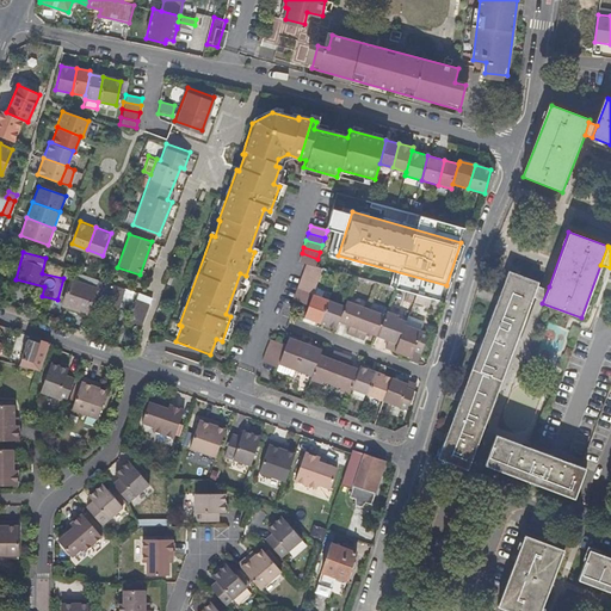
[(318,259),(302,253),(300,263),(307,265),(315,269),(318,259)]
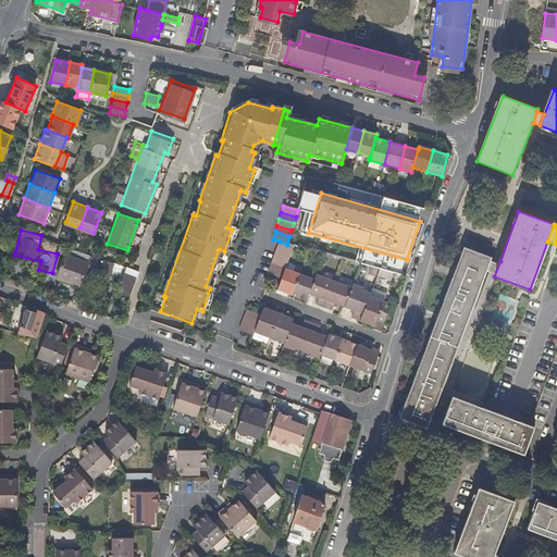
[(287,245),(280,242),(277,249),(291,254),(294,246),(287,245)]
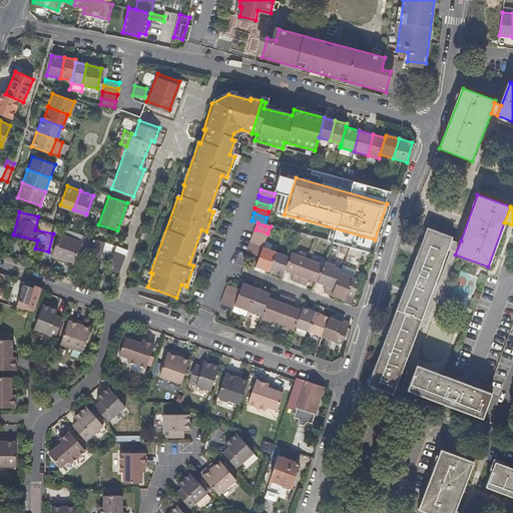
[(84,233),(67,226),(64,233),(62,233),(53,254),(73,262),(84,233)]
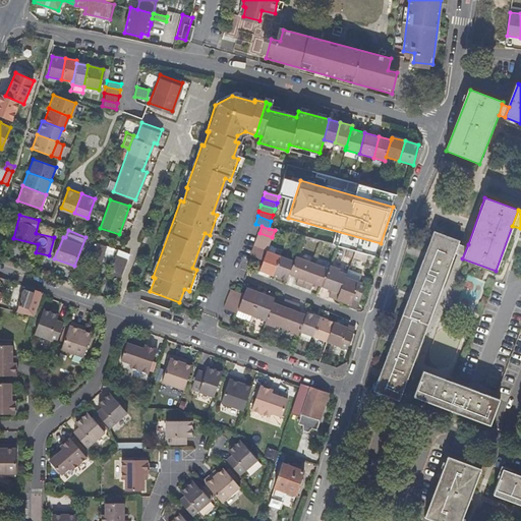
[(398,400),(453,255),(458,241),(432,231),(372,391),(398,400)]
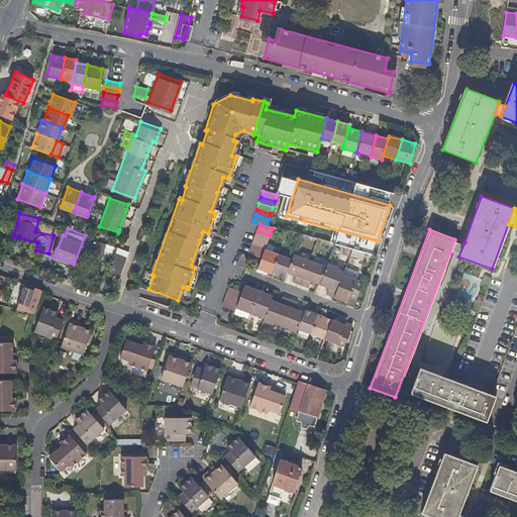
[(270,235),(257,231),(254,237),(268,242),(270,235)]
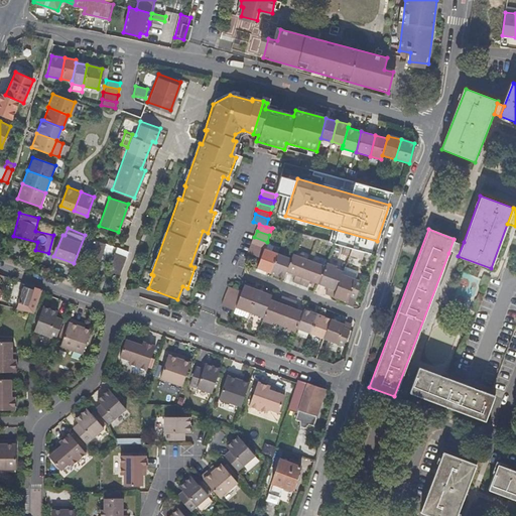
[(267,242),(254,237),(252,242),(265,247),(267,242)]
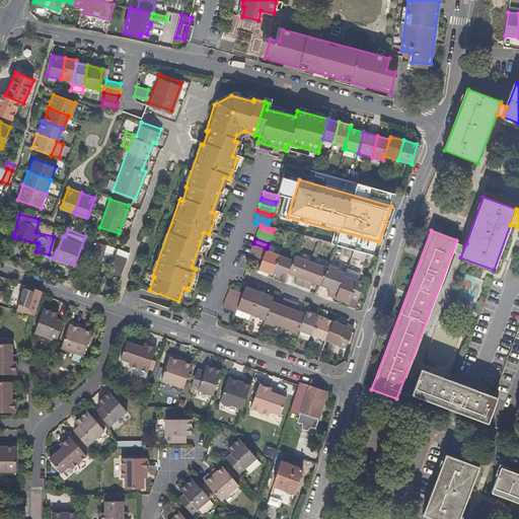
[(466,243),(456,240),(451,254),(460,257),(466,243)]
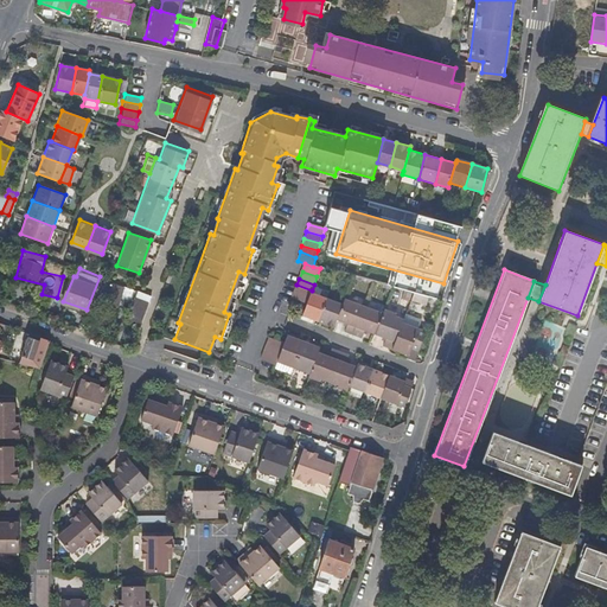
[(312,291),(296,285),(294,292),(308,298),(310,294),(312,291)]
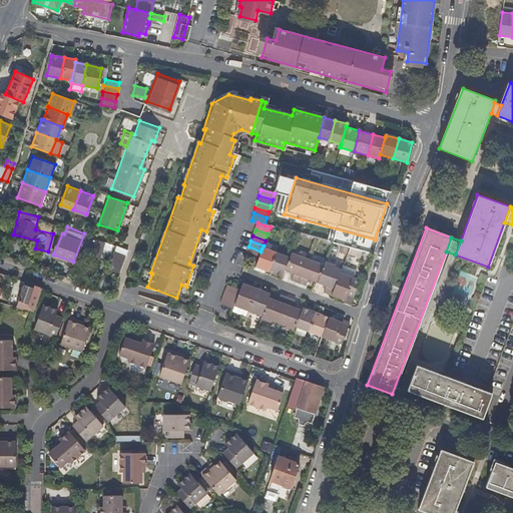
[(109,253),(111,245),(104,243),(102,251),(109,253)]
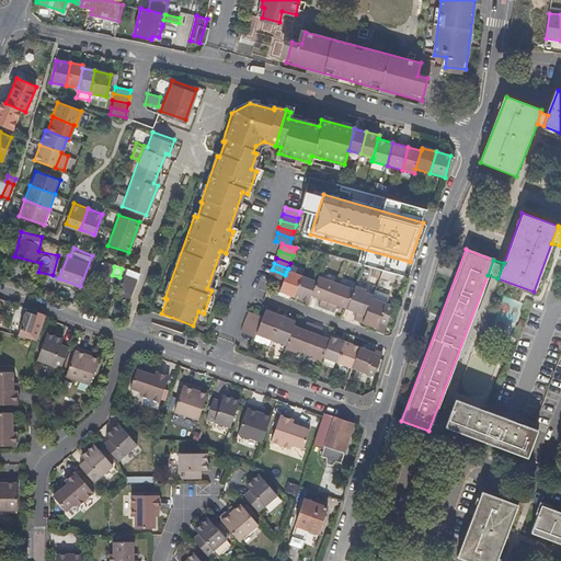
[(268,277),(283,283),(285,275),(272,270),(268,277)]
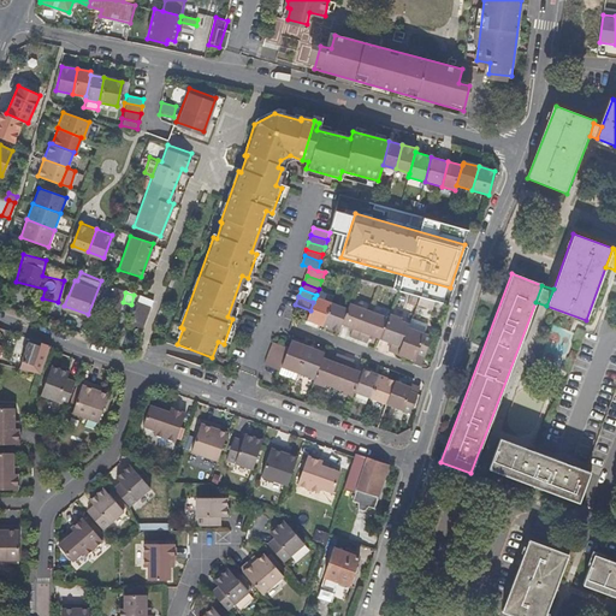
[(311,311),(306,323),(321,329),(330,304),(314,298),(313,302),(311,311)]
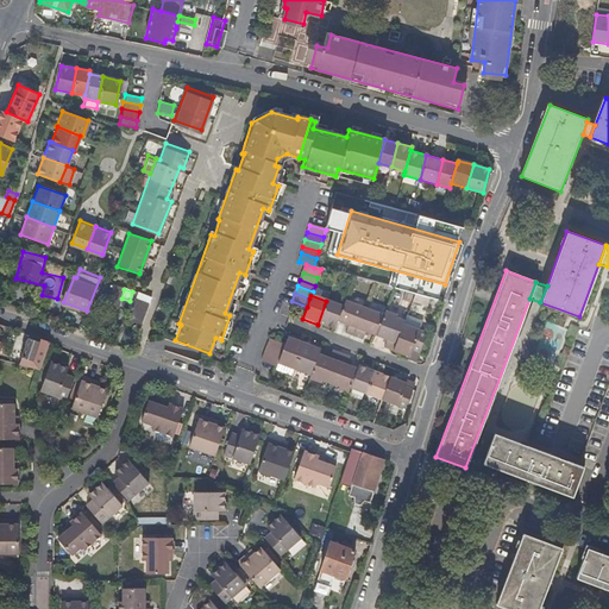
[(129,321),(140,326),(149,305),(138,300),(129,321)]
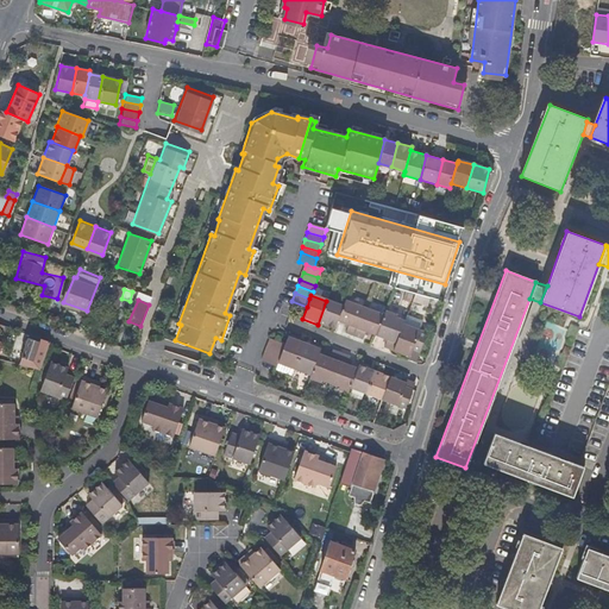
[(326,301),(318,325),(333,331),(336,324),(343,307),(326,301)]
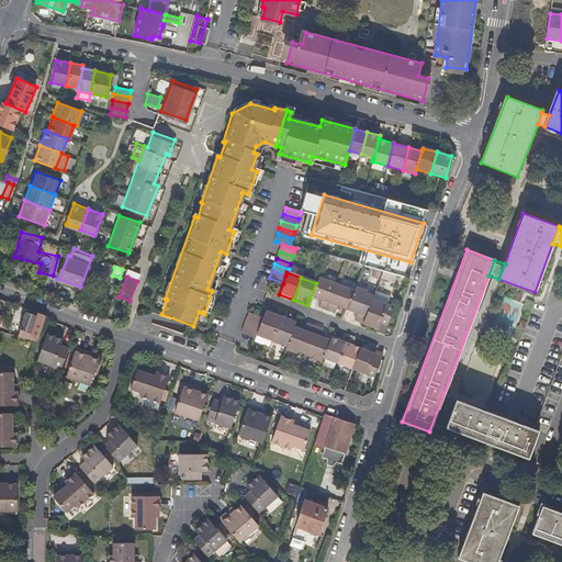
[(326,312),(336,285),(317,279),(316,283),(310,299),(321,302),(317,310),(326,312)]
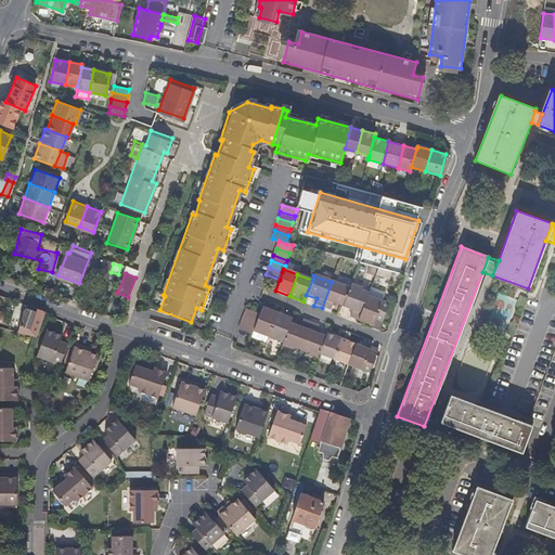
[(343,308),(349,289),(332,282),(322,308),(330,311),(332,305),(343,308)]
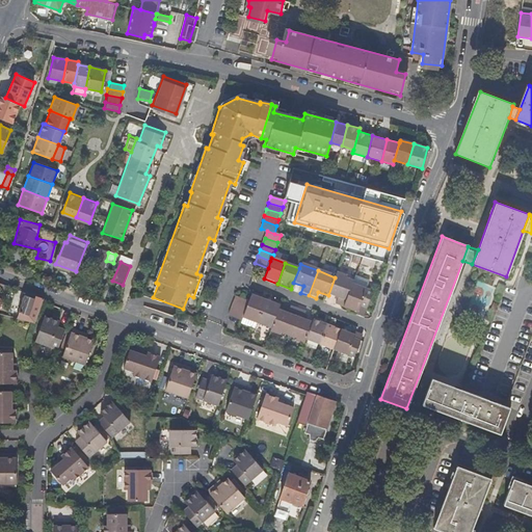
[(351,286),(352,283),(345,281),(346,278),(337,274),(335,277),(328,295),(337,298),(334,306),(343,309),(351,286)]
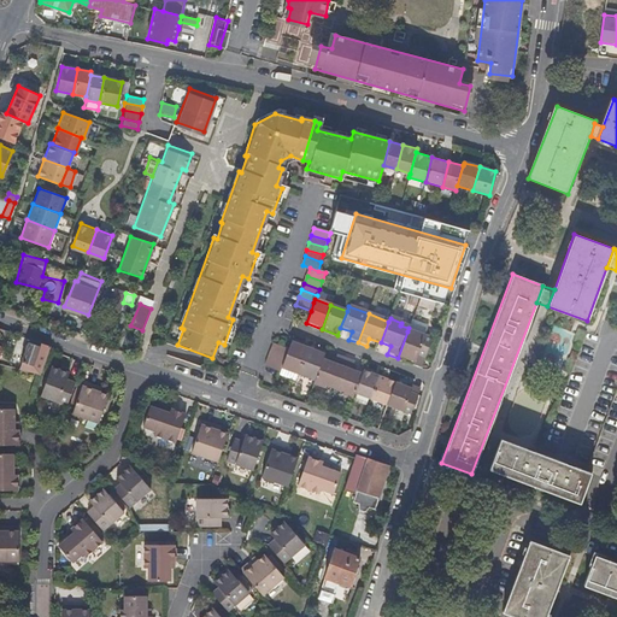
[(429,327),(412,321),(409,328),(407,331),(424,339),(429,327)]
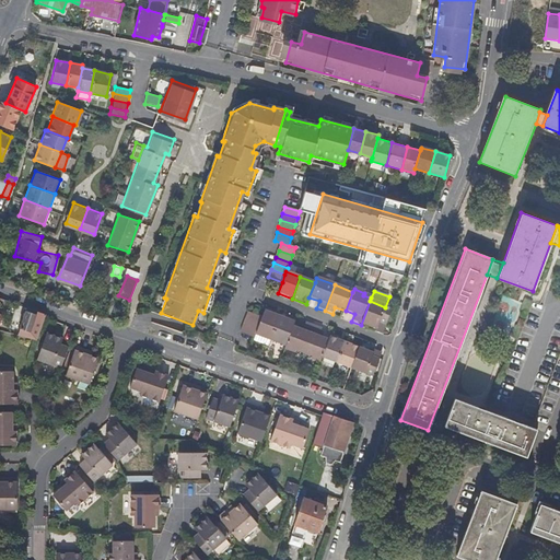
[(15,304),(0,298),(0,330),(26,338),(28,331),(19,328),(10,325),(9,324),(15,304)]
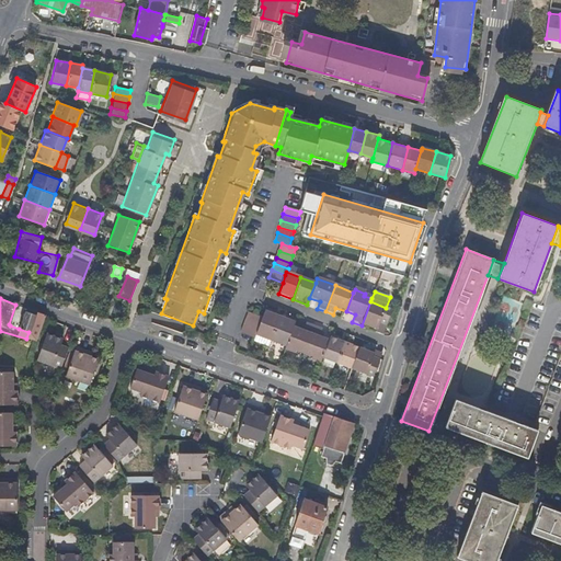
[(379,327),(386,329),(393,310),(386,308),(370,301),(362,325),(377,332),(379,327)]
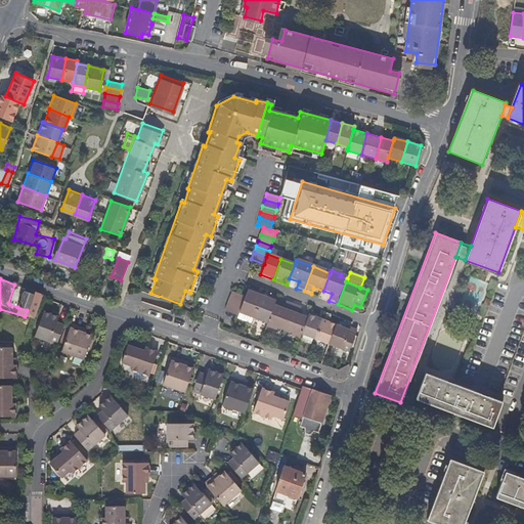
[(23,290),(17,307),(27,310),(25,316),(33,318),(40,297),(41,293),(33,290),(32,293),(23,290)]
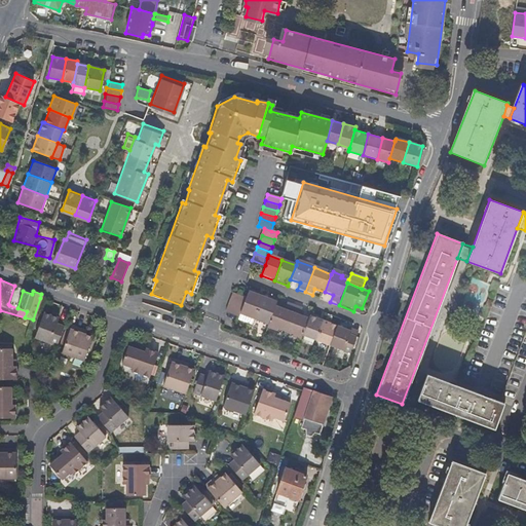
[(238,315),(253,321),(261,298),(247,293),(245,300),(241,306),(239,312),(238,315)]
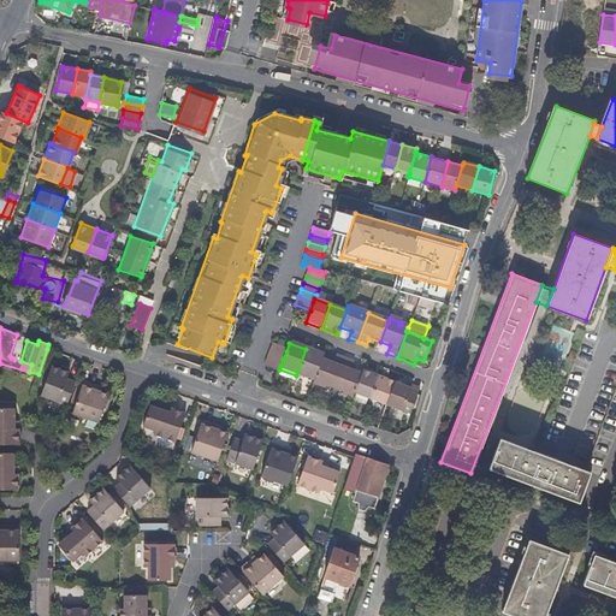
[(272,345),(268,353),(283,359),(286,351),(272,345)]
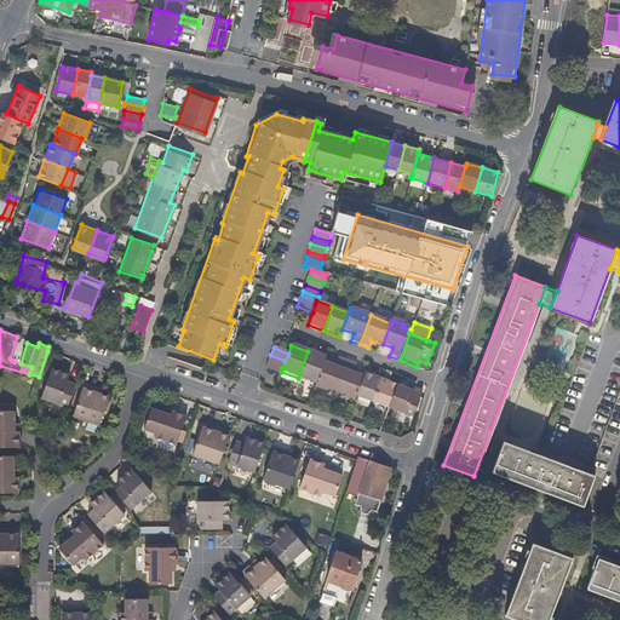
[(308,351),(298,378),(314,385),(322,362),(325,357),(308,351)]
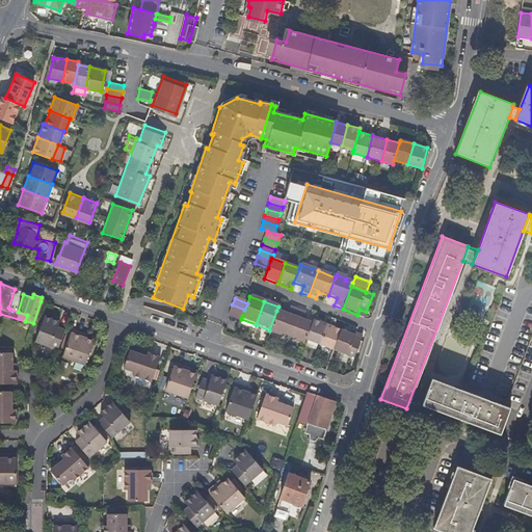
[(232,304),(230,311),(242,316),(244,310),(232,304)]
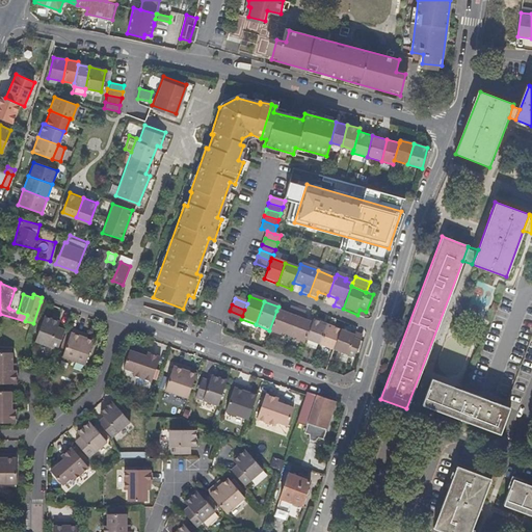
[(269,330),(280,335),(281,333),(288,336),(297,311),(289,308),(287,314),(276,311),(269,330)]
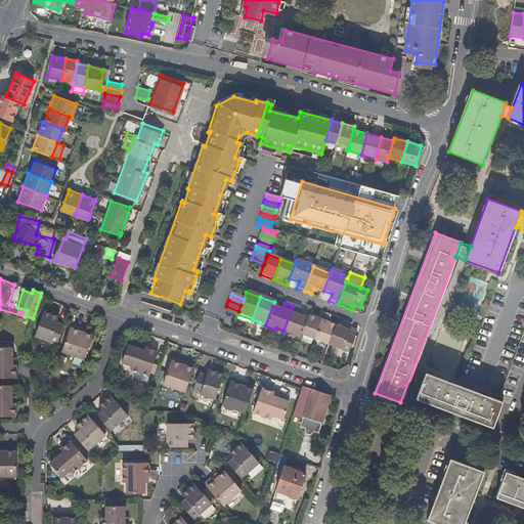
[(357,316),(360,307),(354,305),(352,310),(350,313),(357,316)]
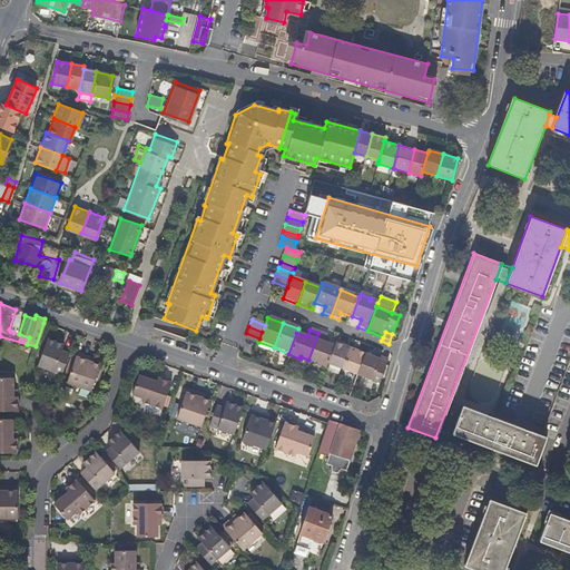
[(244,340),(257,345),(258,342),(259,338),(246,333),(244,340)]
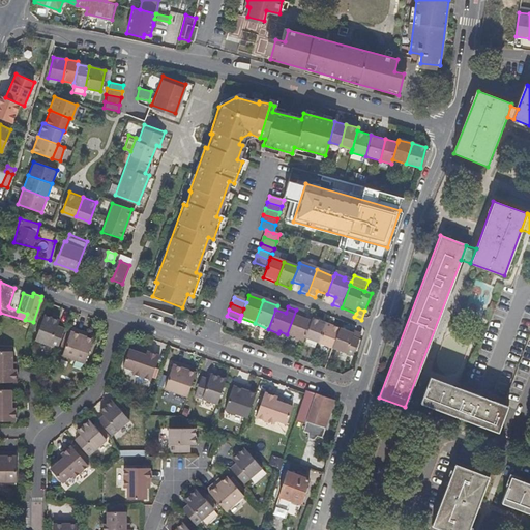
[(296,310),(287,334),(293,336),(293,339),(302,343),(303,340),(311,322),(301,319),(303,313),(296,310)]
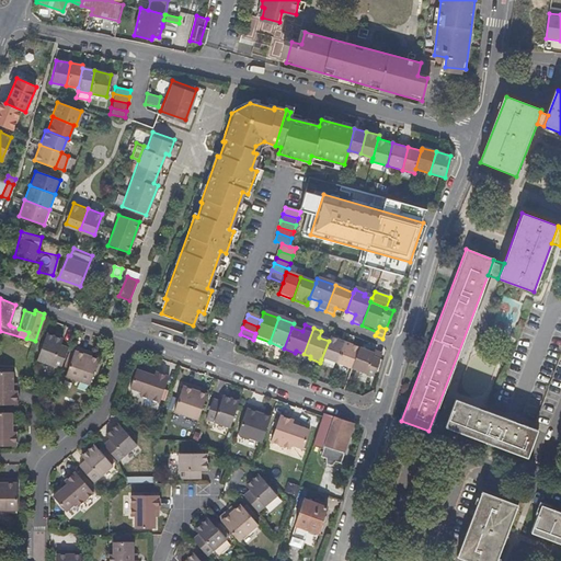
[(61,368),(68,348),(61,346),(63,340),(47,334),(37,361),(61,368)]
